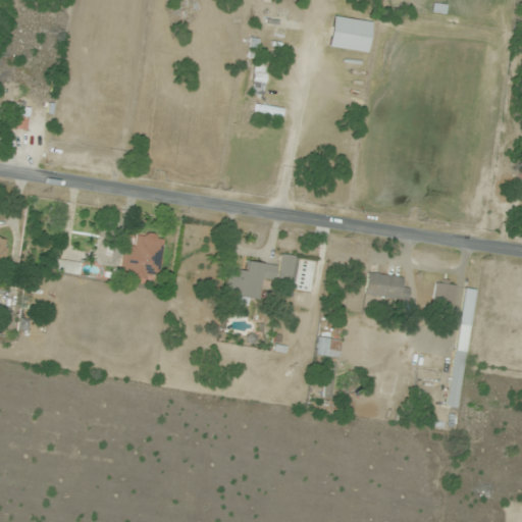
[(196,8),(196,0),(183,0),(183,8),(196,8)]
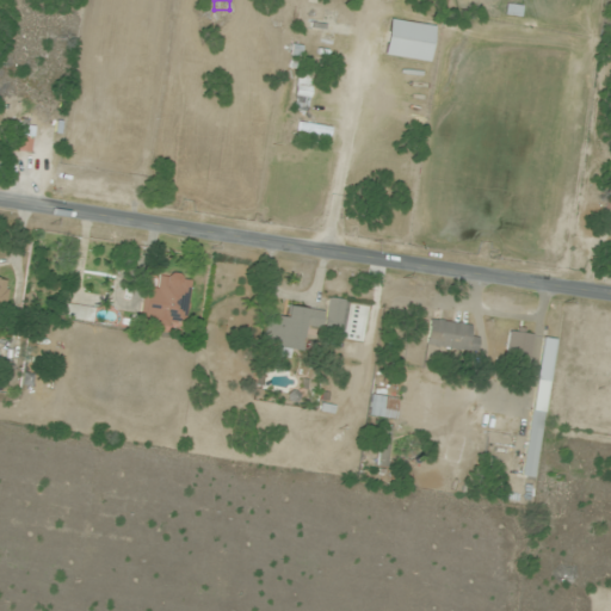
[(383,56),(429,62),(433,26),(388,20),(383,56)]
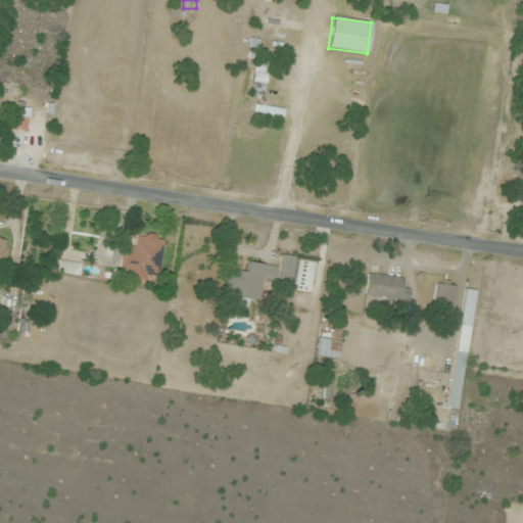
[(267,63),(254,62),(252,94),(264,95),(267,63)]
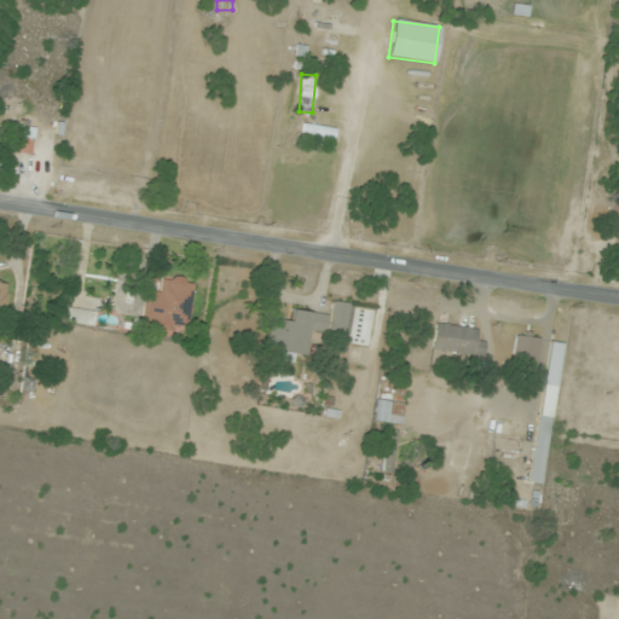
[(16,152),(32,156),(38,123),(23,121),(16,152)]
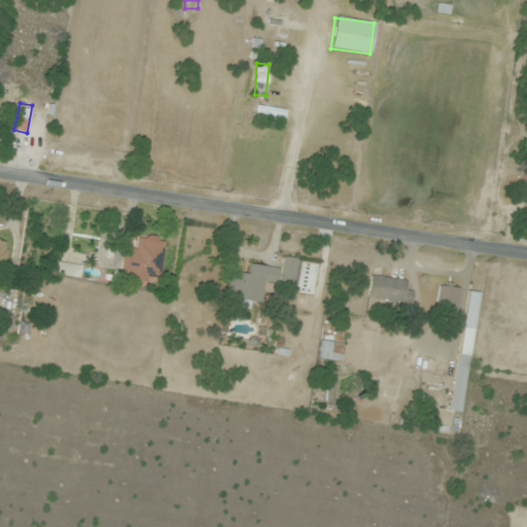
[(136,249),(124,248),(120,277),(161,280),(164,239),(137,237),(136,249)]
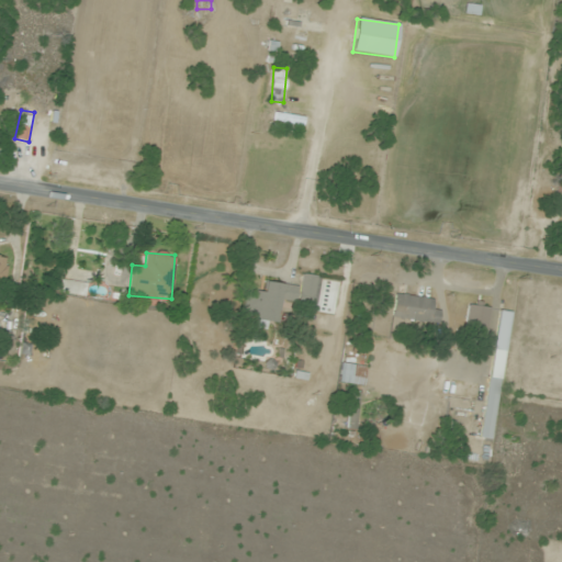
[(314,303),(316,276),(302,274),(301,285),(265,283),(263,292),(244,290),(240,321),(277,324),(279,301),(314,303)]
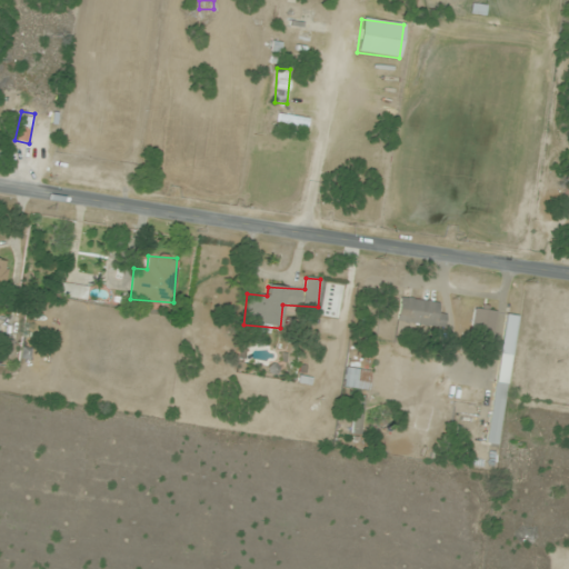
[(60,297),(86,300),(88,287),(62,283),(60,297)]
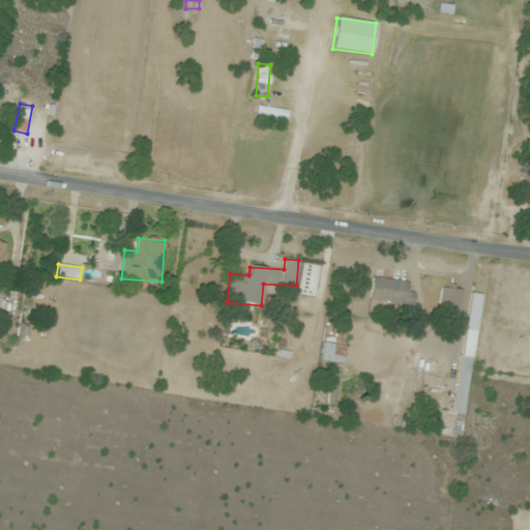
[(415,293),(407,292),(409,283),(374,276),(370,299),(413,306),(415,293)]
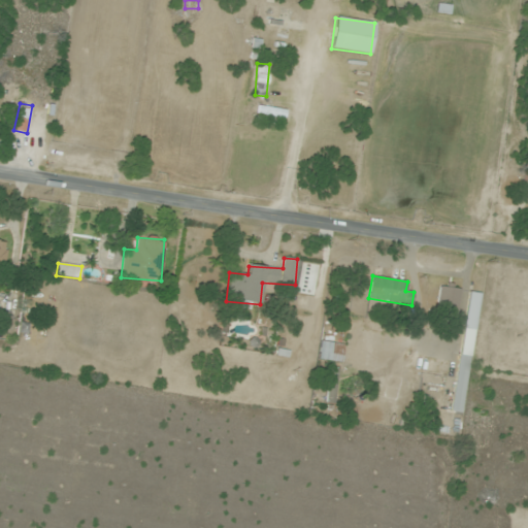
[(460,289),(439,286),(436,310),(456,314),(460,289)]
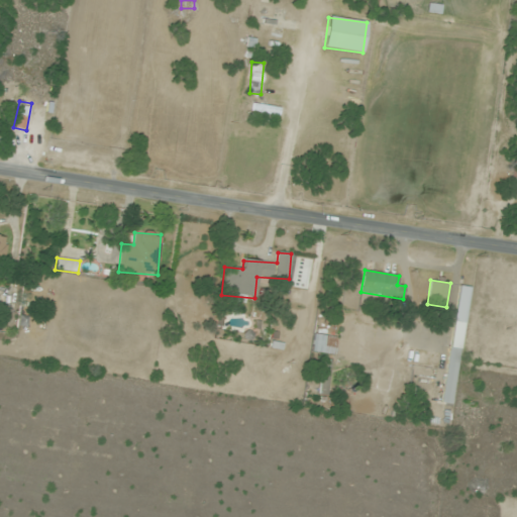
[(452,405),(471,288),(459,286),(441,403),(452,405)]
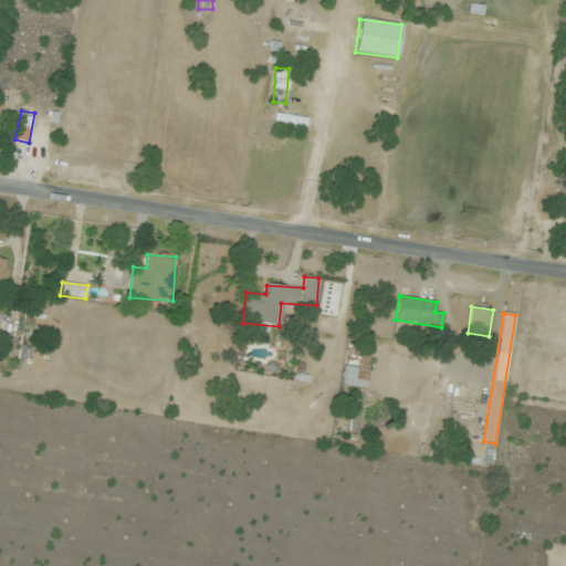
[(369,369),(345,366),(342,387),(367,389),(369,369)]
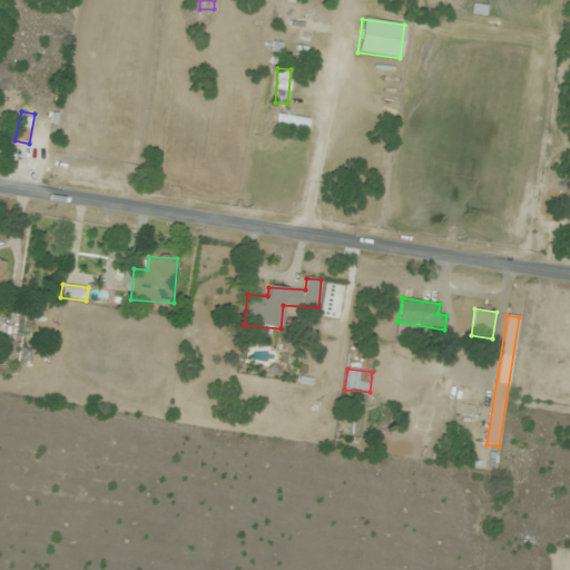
[(353,436),(363,436),(363,399),(353,399),(353,436)]
